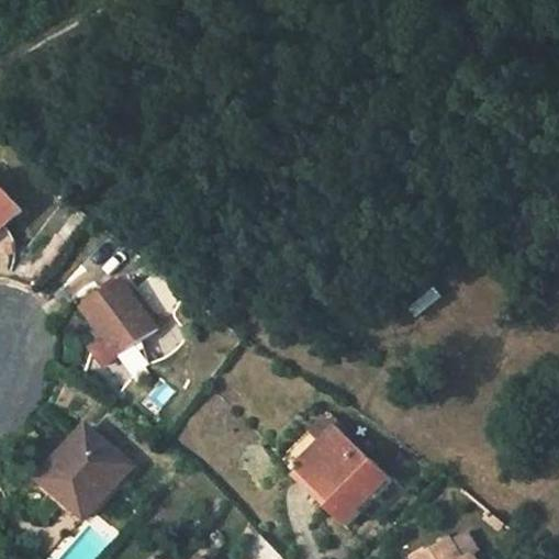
[(0,224),(19,209),(0,187),(0,224)]
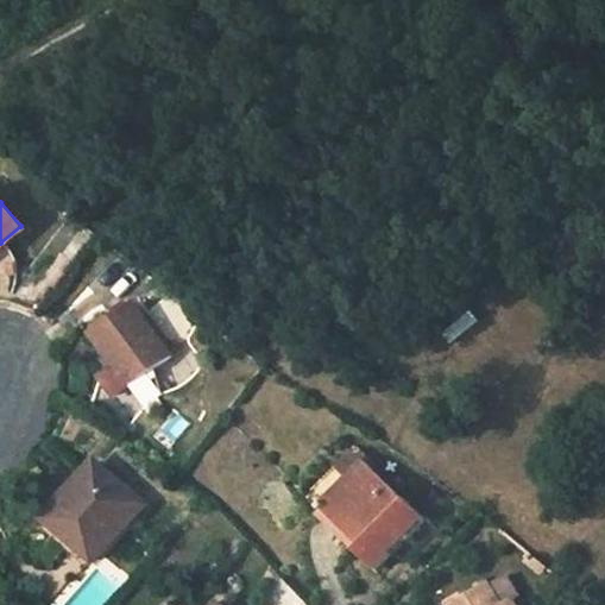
[(428,315),(440,331),(467,309),(455,294),(428,315)]
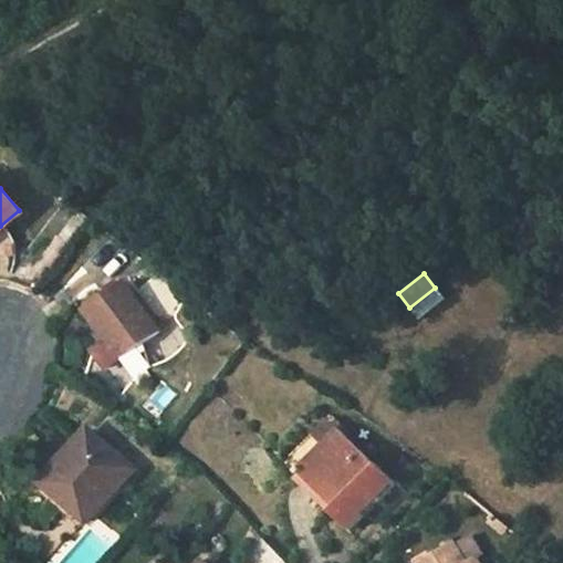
[(83,308),(105,340),(117,356),(155,330),(122,281),(83,308)]
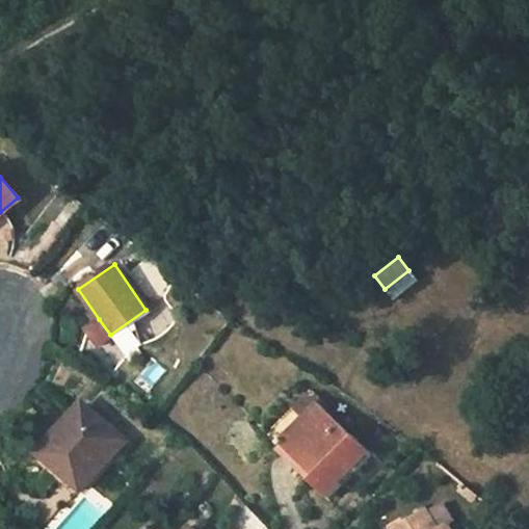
[(110,335),(99,319),(87,328),(98,344),(110,335)]
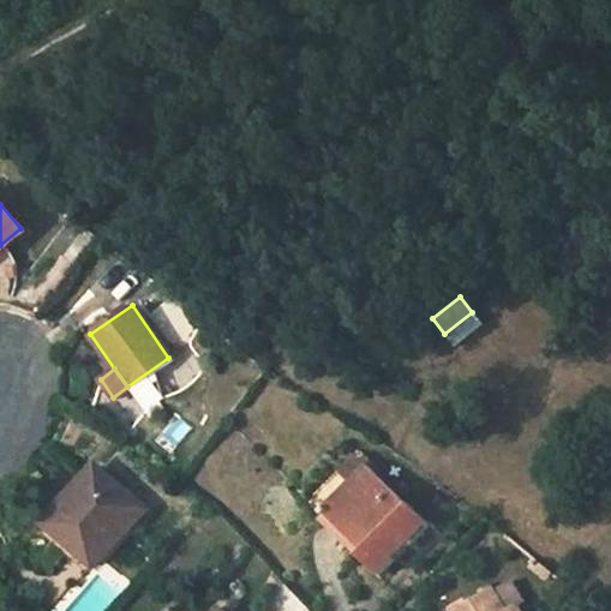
[(339,469),(347,478),(363,463),(353,454),(339,469)]
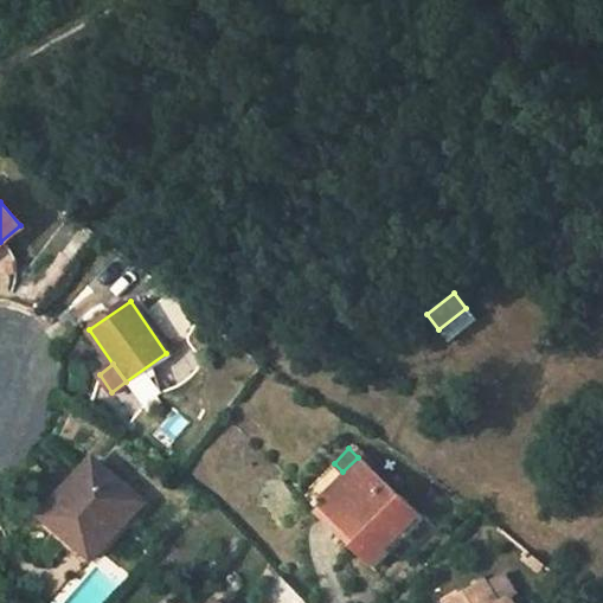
[(419,514),(358,457),(342,472),(314,502),(355,543),(350,549),(369,565),(419,514)]
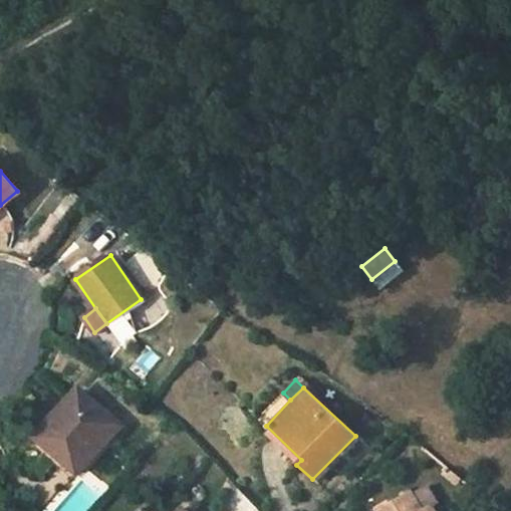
[(75,472),(117,426),(77,390),(65,404),(68,407),(39,439),(75,472)]
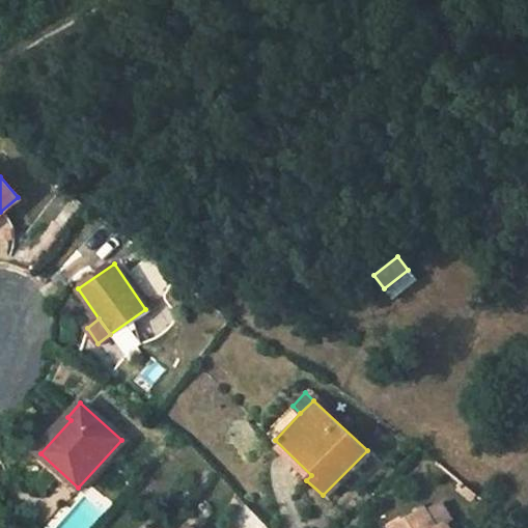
[(468,501),(474,493),(461,482),(454,490),(468,501)]
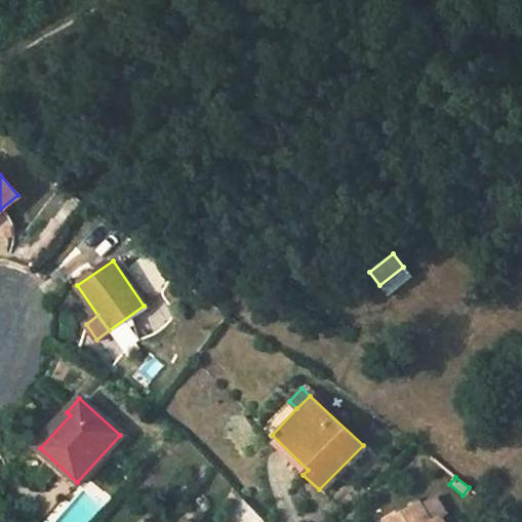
[(434,494),(420,503),(434,521),(441,516),(445,514),(434,494)]
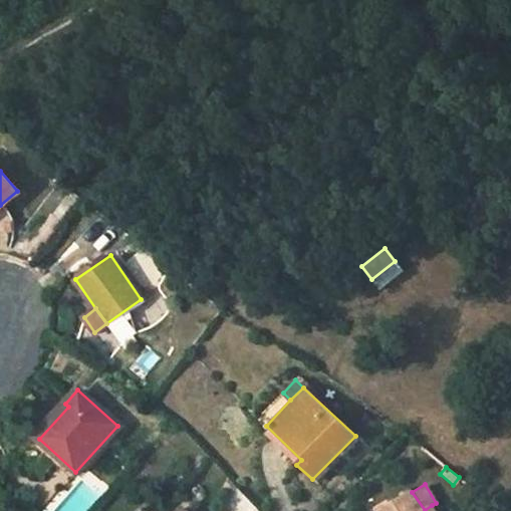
[(425,510),(412,492),(411,490),(376,510),(375,510),(435,510),(432,505),(425,510)]
